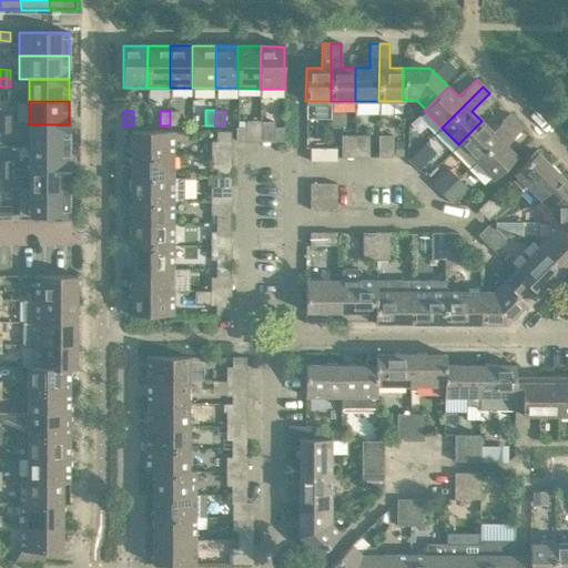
[(179,111),(170,111),(170,125),(179,125),(179,111)]
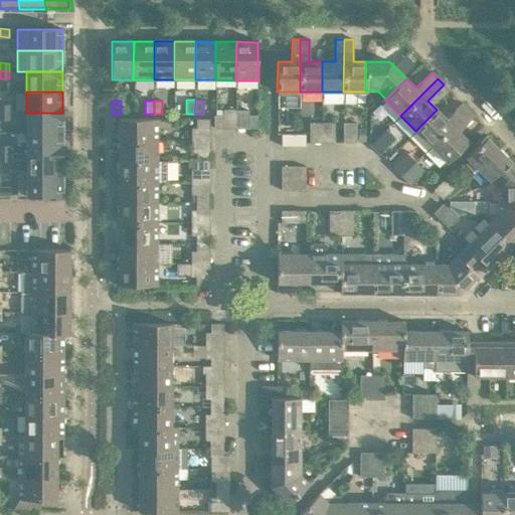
[(0,112),(10,112),(10,104),(0,104),(0,112)]
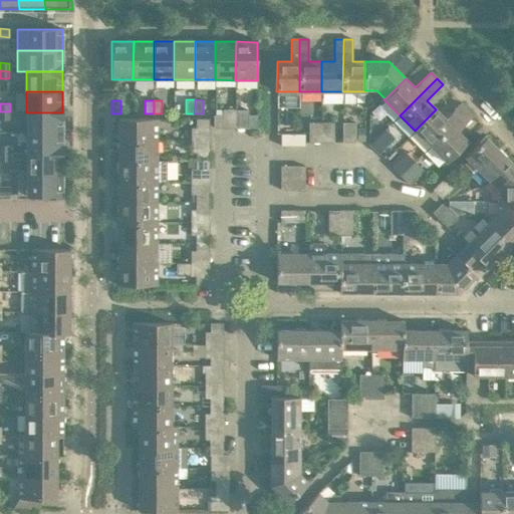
[(415,131),(430,146),(467,109),(461,103),(445,118),(436,109),(415,131)]
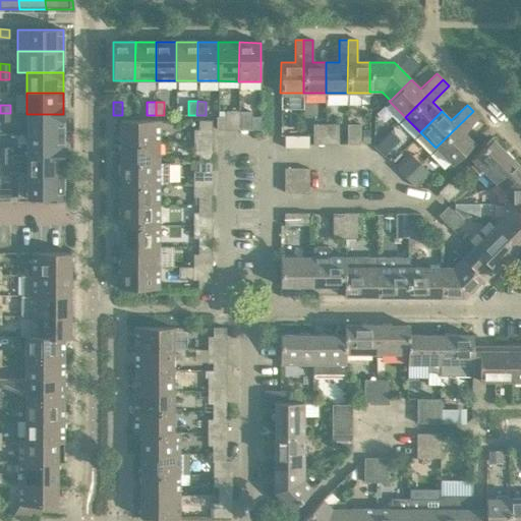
[(473,111),(436,148),(452,165),(474,143),(464,132),(479,117),(473,111)]
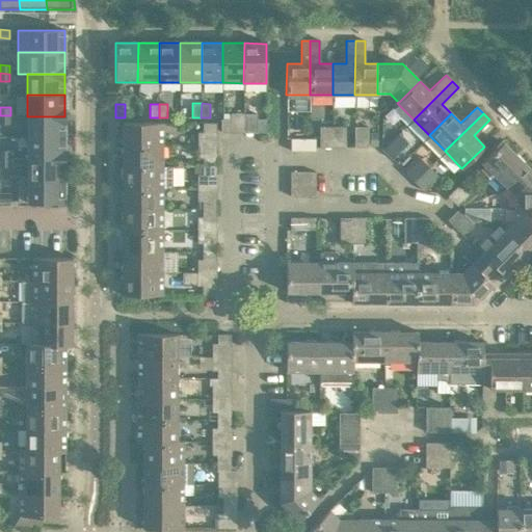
[(27,137),(54,137),(64,137),(64,116),(27,116),(27,137)]
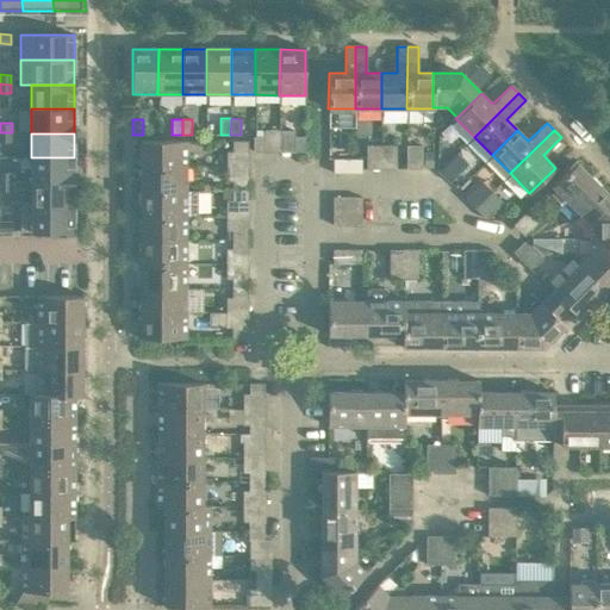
[(254,151),(265,151),(265,137),(254,137),(254,151)]
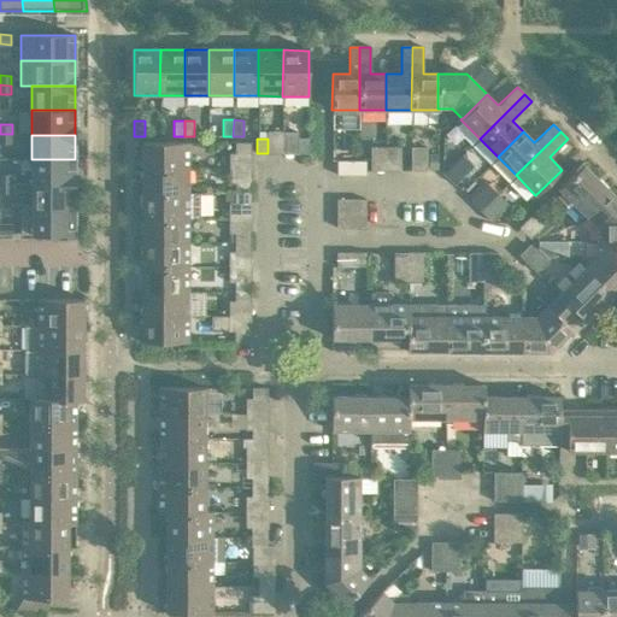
[(309,154),(309,139),(297,139),(297,153),(309,154)]
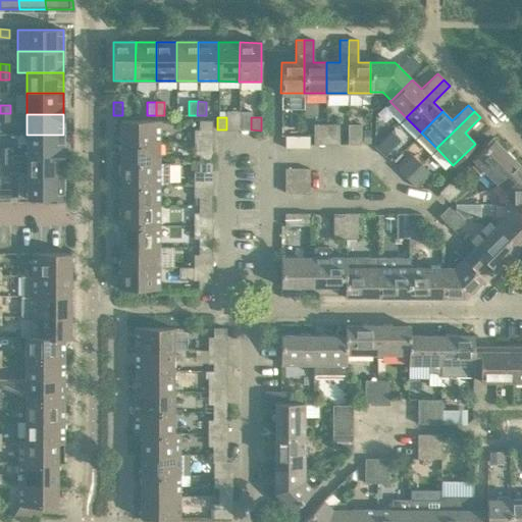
[(120,143),(159,143),(159,120),(120,120),(120,143)]
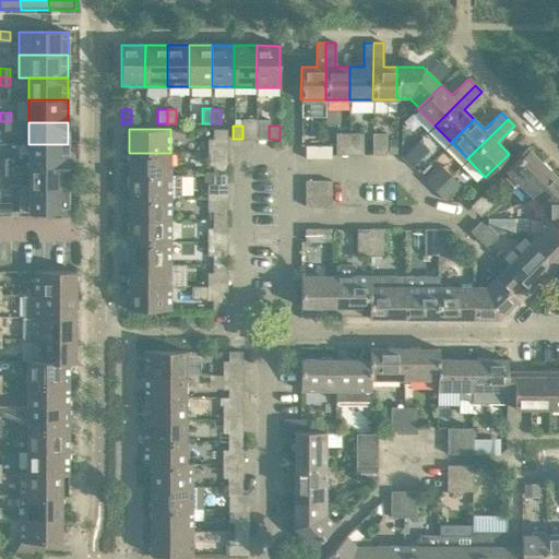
[(213,140),(227,140),(227,130),(213,129),(213,140)]
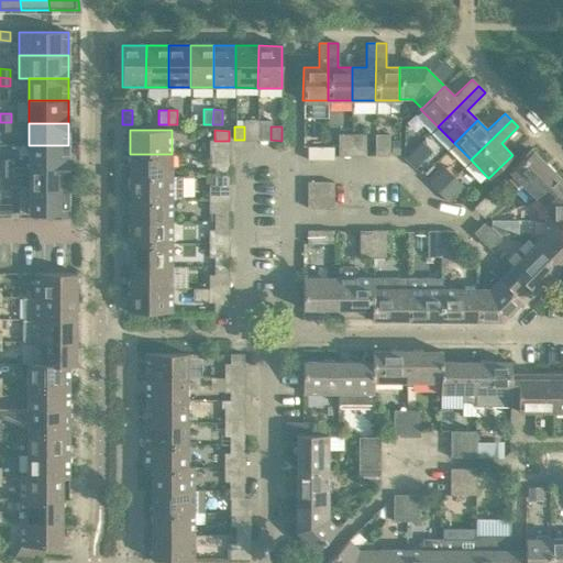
[(432,151),(423,141),(405,158),(415,168),(432,151)]
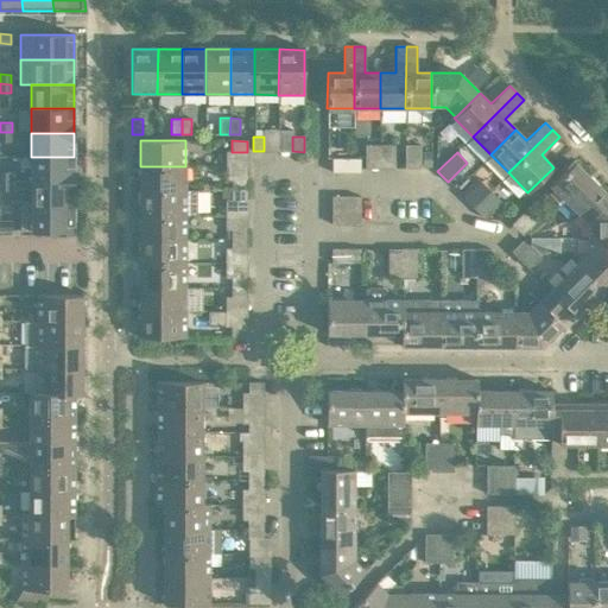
[(31,181),(62,181),(74,181),(74,157),(62,157),(31,157),(31,181)]
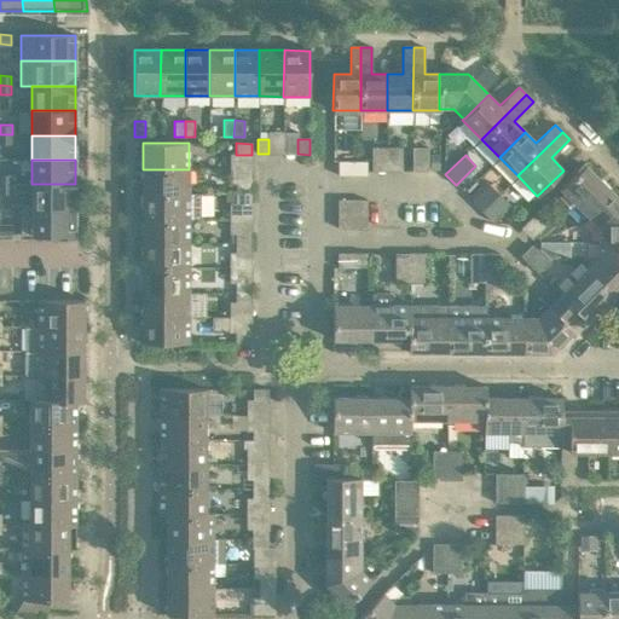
[(366,162),(360,162),(337,161),(337,175),(366,177),(366,162)]
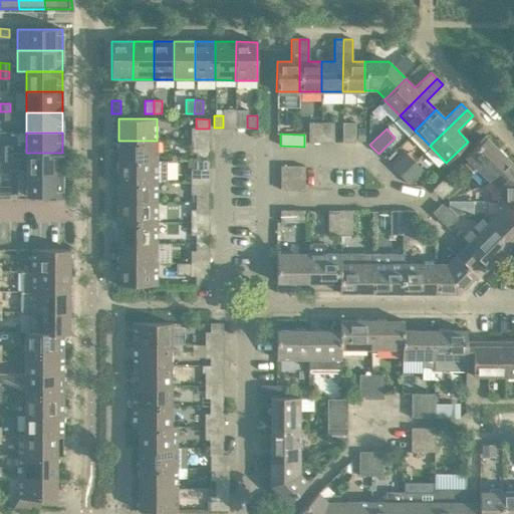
[(488,181),(509,161),(486,138),(465,158),(488,181)]
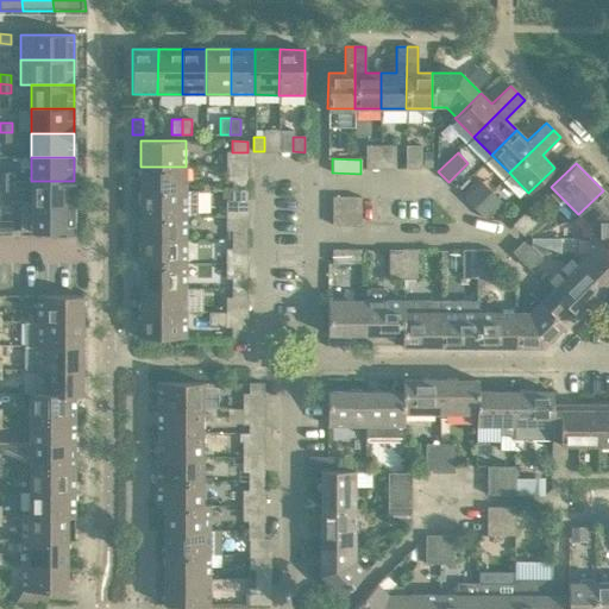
[(186,190),(186,167),(140,167),(140,190),(186,190)]
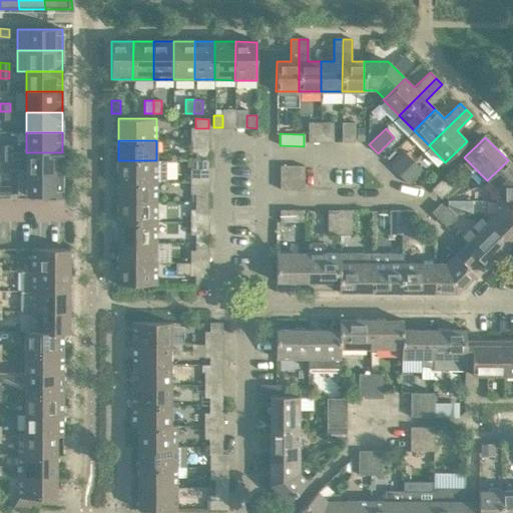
[(0,152),(10,152),(10,144),(0,144),(0,152)]
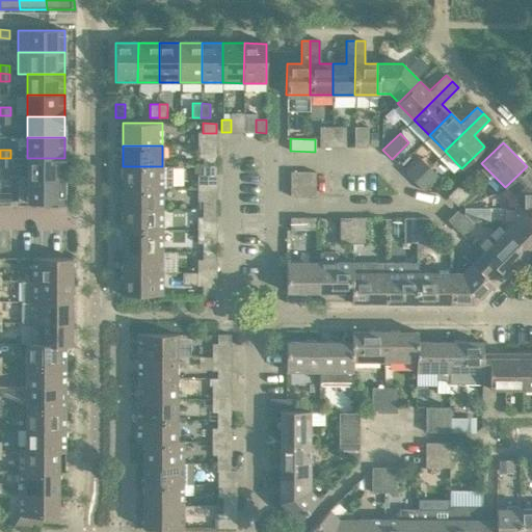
[(429,166),(420,157),(404,173),(414,182),(429,166)]
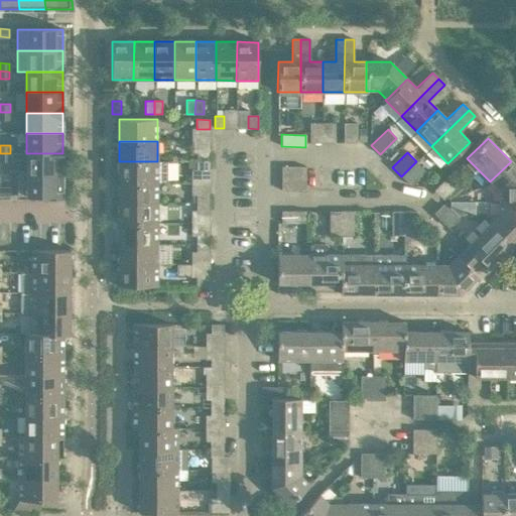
[(26,174),(55,174),(62,174),(62,153),(52,153),(26,153),(26,173),(26,174)]
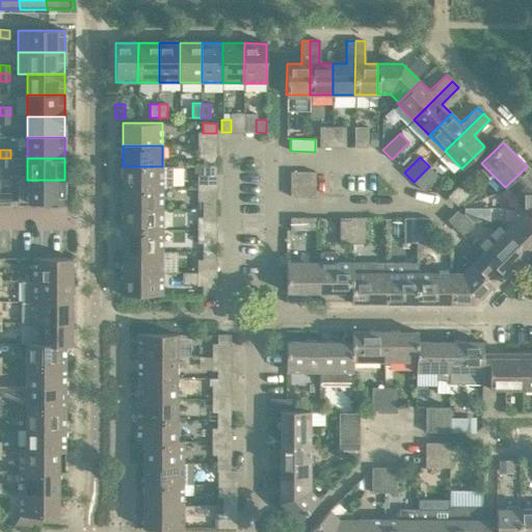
[(203,158),(203,166),(216,166),(216,158),(203,158)]
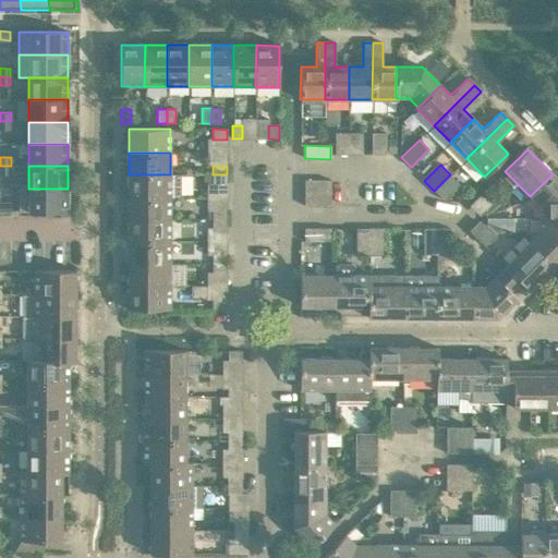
[(170,196),(181,196),(181,174),(170,174),(129,174),(129,197),(170,197),(170,196)]
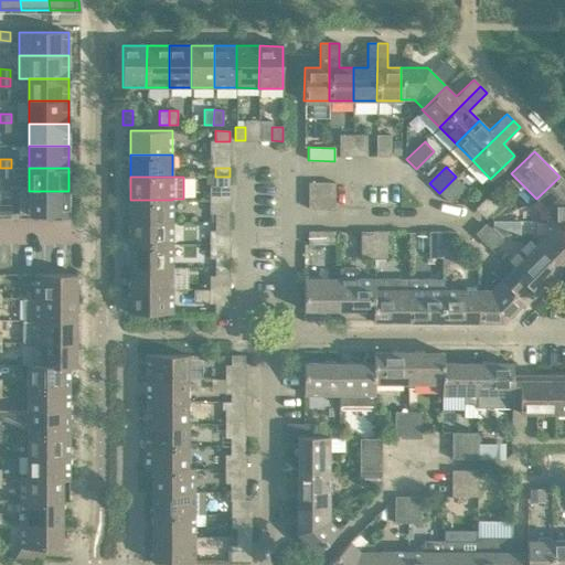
[(215,187),(230,187),(230,177),(215,177),(215,187)]
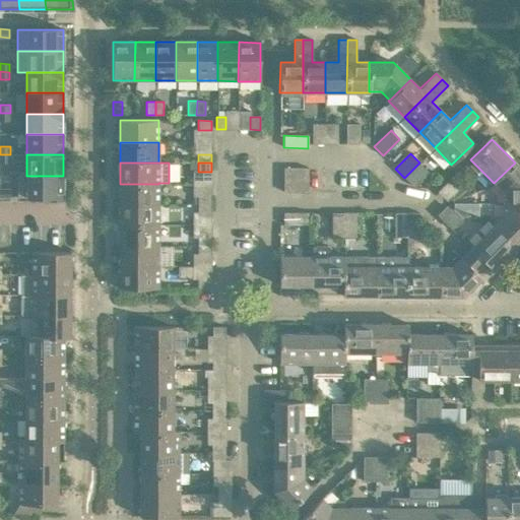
[(430,172),(420,163),(405,178),(414,187),(430,172)]
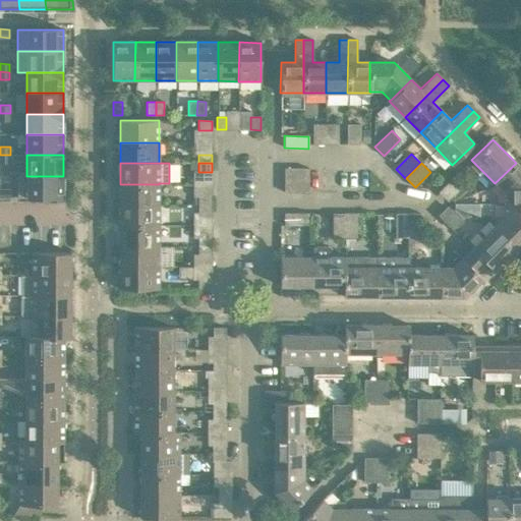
[(504,205),(520,204),(520,168),(516,163),(495,183),(504,191),(504,205)]
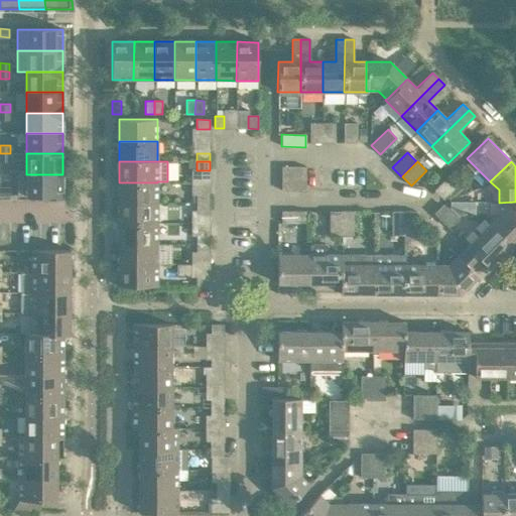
[(281,178),(305,178),(305,166),(281,166),(281,178)]
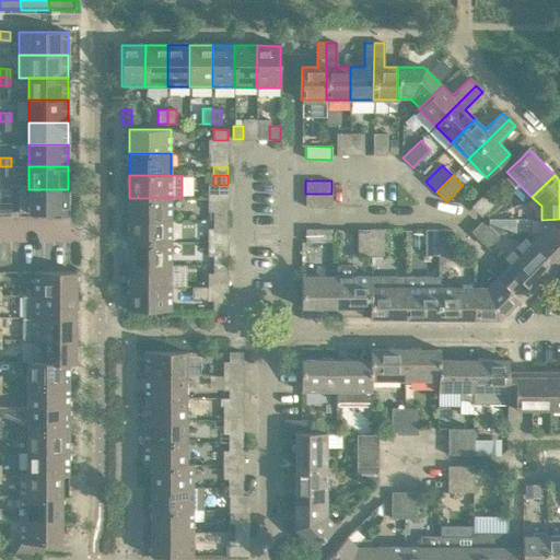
[(68,189),(60,189),(28,189),(28,188),(19,188),(19,212),(50,212),(50,214),(68,214),(68,189)]
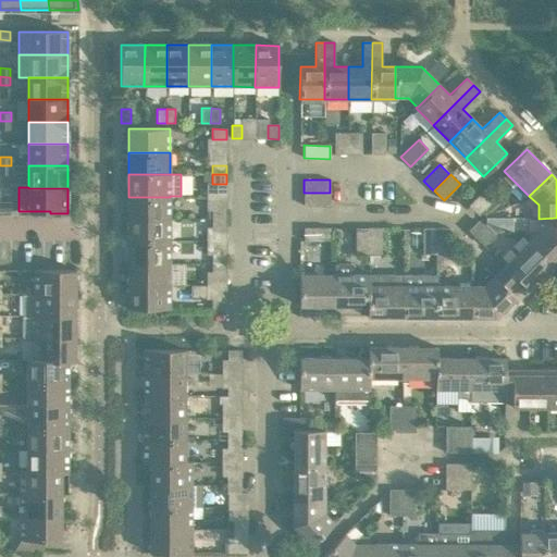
[(330,193),(304,193),(304,206),(330,206),(330,193)]
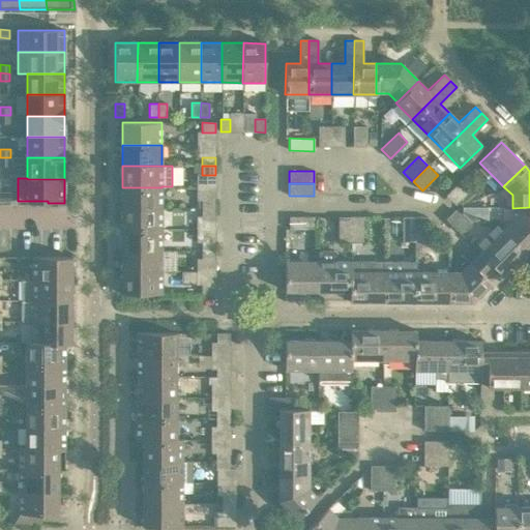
[(162,208),(162,187),(122,187),(122,208),(162,208)]
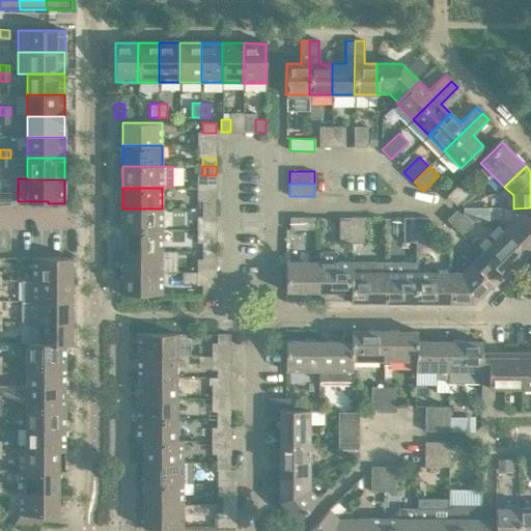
[(0,200),(10,201),(10,193),(0,192),(0,200)]
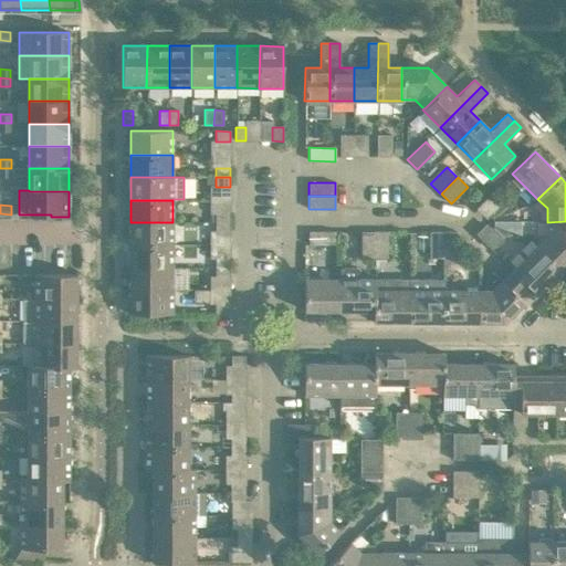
[(216,213),(216,222),(229,222),(230,213),(216,213)]
